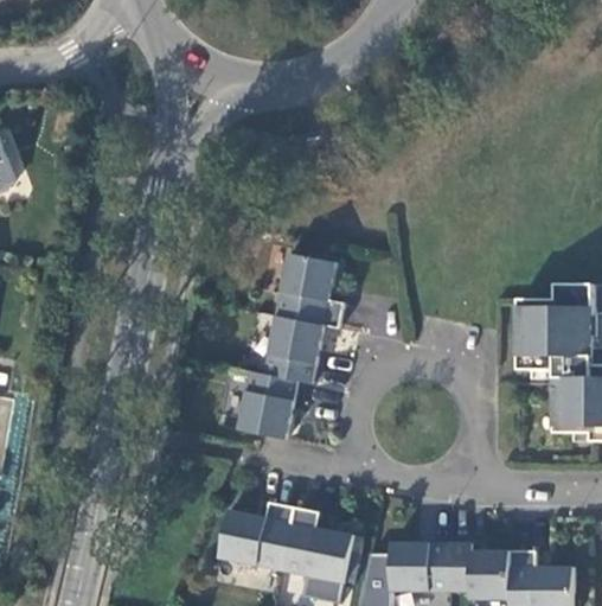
[(0,189),(7,186),(10,182),(0,154),(0,189)]
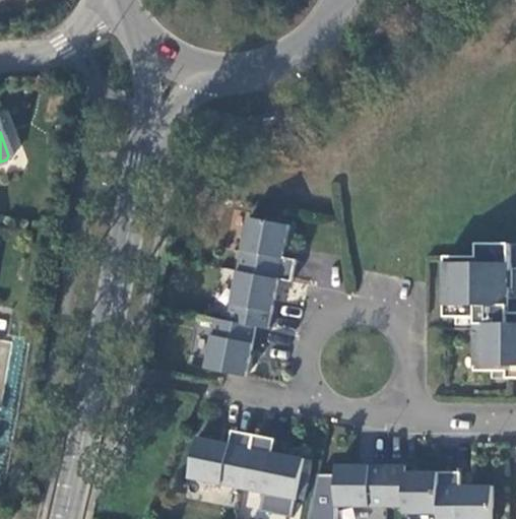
[(276,278),(289,281),(294,259),(280,257),(287,225),(247,216),(235,270),(276,278)]
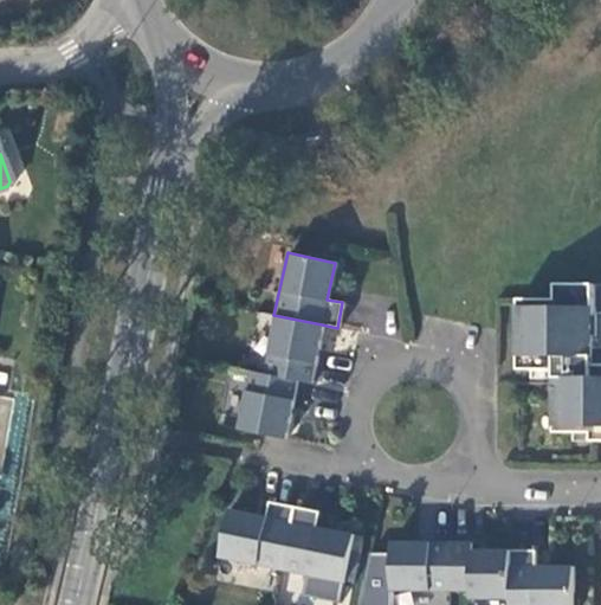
[(516,300),(515,371),(553,372),(551,433),(588,435),(588,443),(600,443),(600,356),(590,358),(590,349),(590,285),(553,285),(553,300),(516,300)]
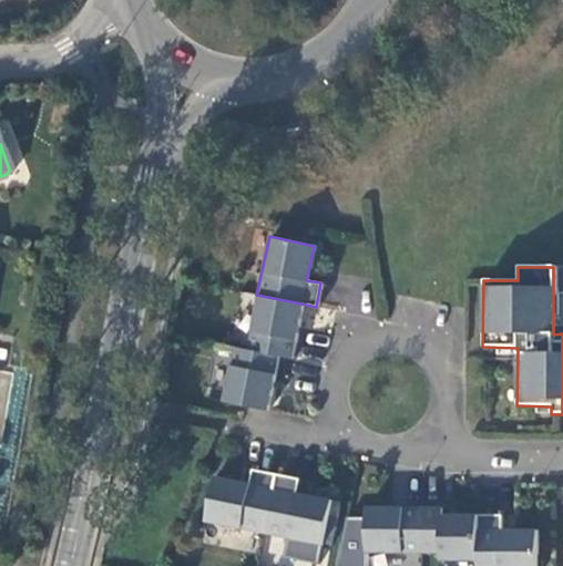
[(302,304),(256,295),(245,349),(276,356),(290,358),(302,304)]
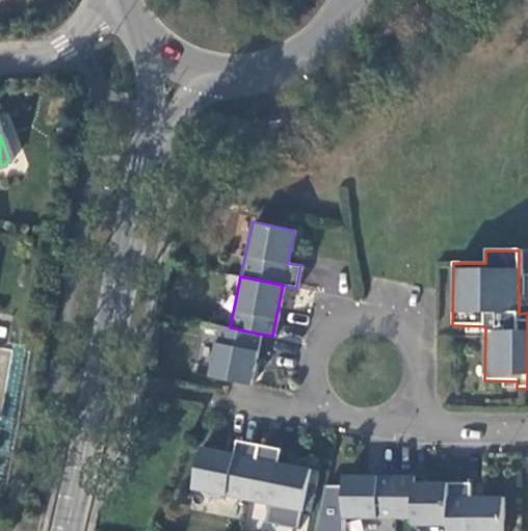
[(230,327),(217,324),(207,375),(248,385),(259,334),(230,327)]
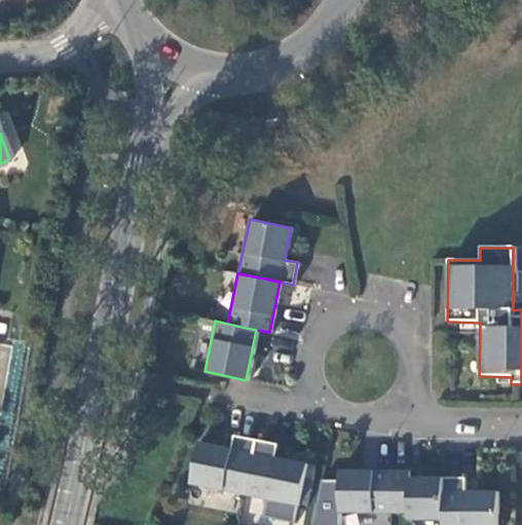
[(195,441),(187,482),(241,493),(253,440),(230,435),(228,448),(195,441)]
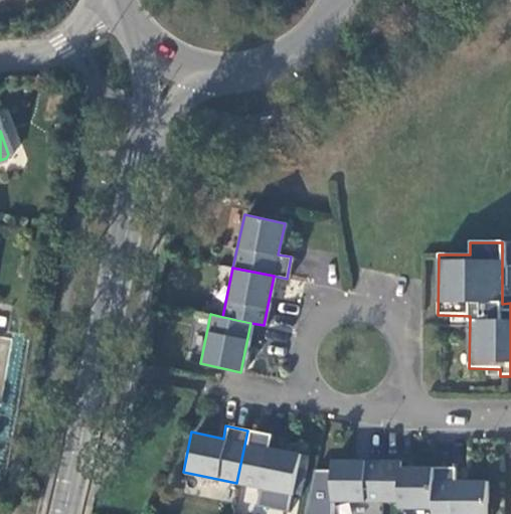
[(298,454),(267,448),(269,435),(247,431),(236,483),(289,494),(298,454)]
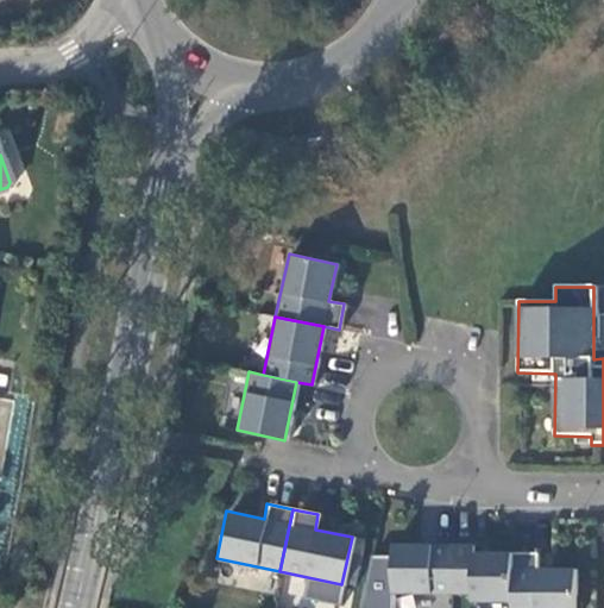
[(389,545),(388,594),(448,595),(448,545),(389,545)]
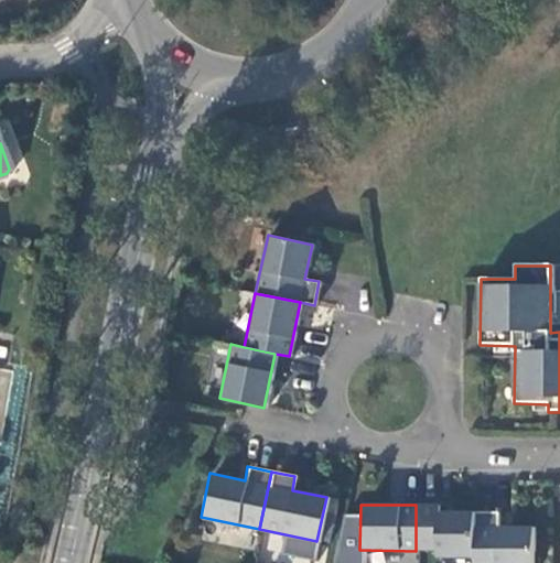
[(434,558),(471,558),(471,512),(435,512),(435,505),(416,505),(416,551),(434,550),(434,558)]
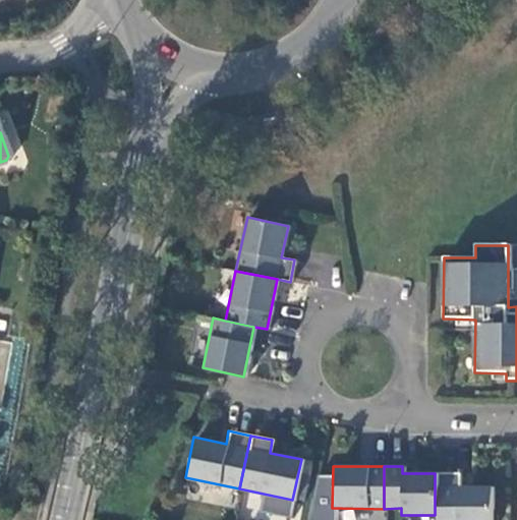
[(457,487),(457,474),(435,473),(435,515),(434,519),(489,519),(490,487),(457,487)]
